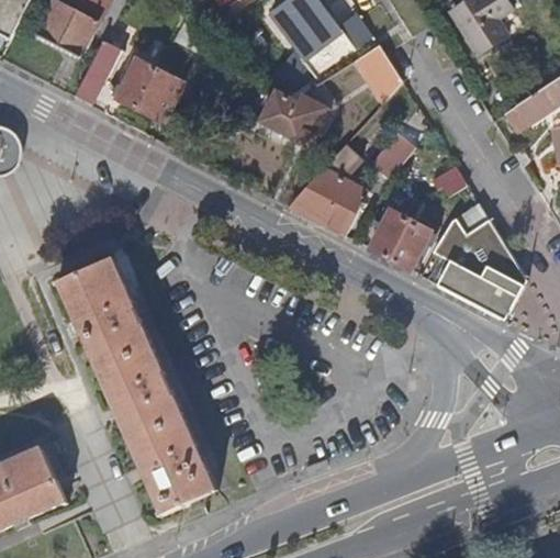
[(0,35),(8,40),(29,0),(0,0),(0,35)]
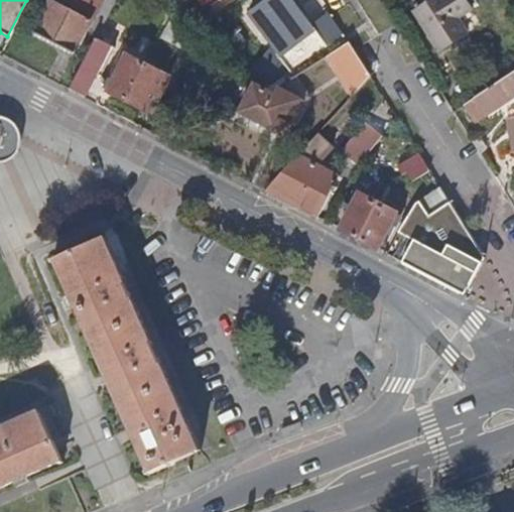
[(75,49),(100,0),(48,0),(34,28),(75,49)]
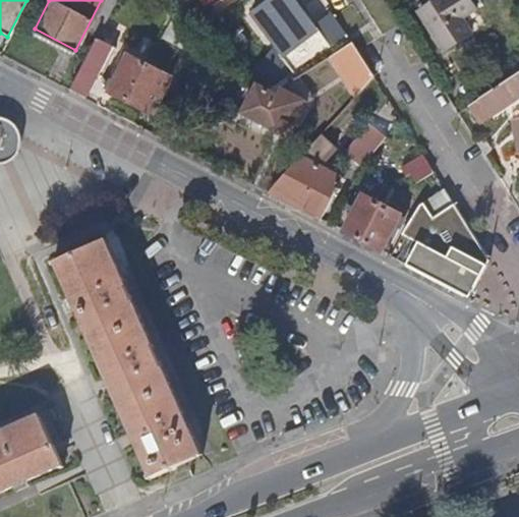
[(328,46),(314,26),(295,0),(270,0),(253,12),(280,50),(270,59),(264,54),(251,67),(271,87),(286,69),(290,72),(328,46)]
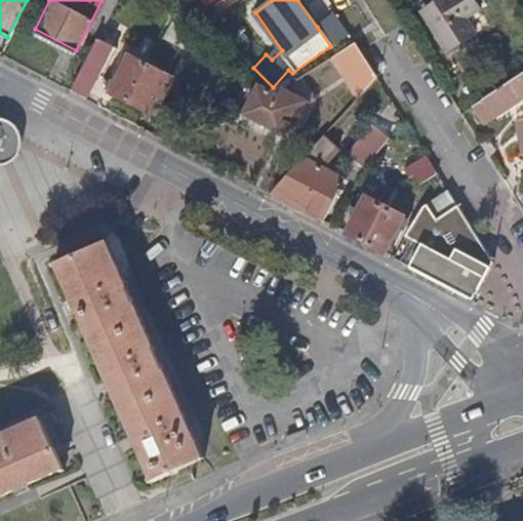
[(437,0),(421,10),(446,49),(473,32),(478,29),(471,17),(484,8),(479,0),(437,0)]
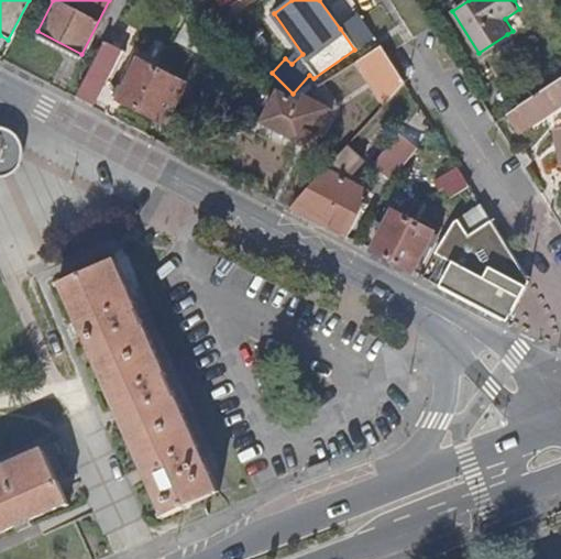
[(211,22),(189,10),(174,40),(196,51),(211,22)]
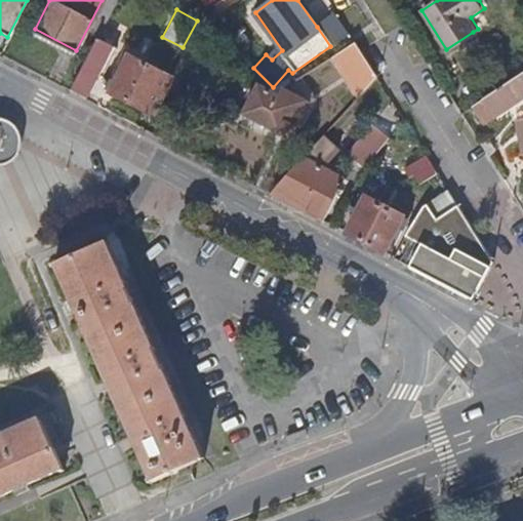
[(334,13),(317,27),(330,46),(348,34),(334,13)]
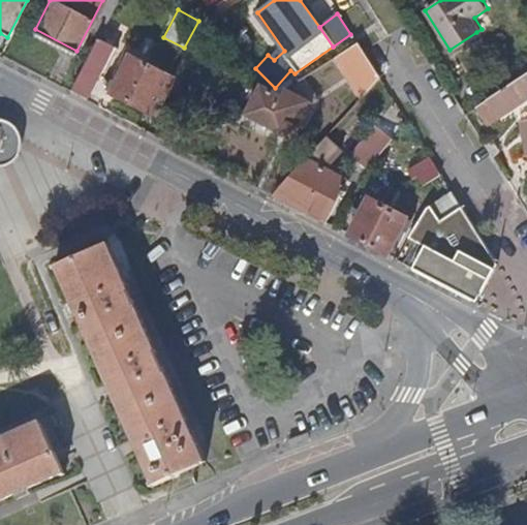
[(96,36),(68,88),(96,103),(104,88),(106,85),(103,75),(116,48),(96,36)]
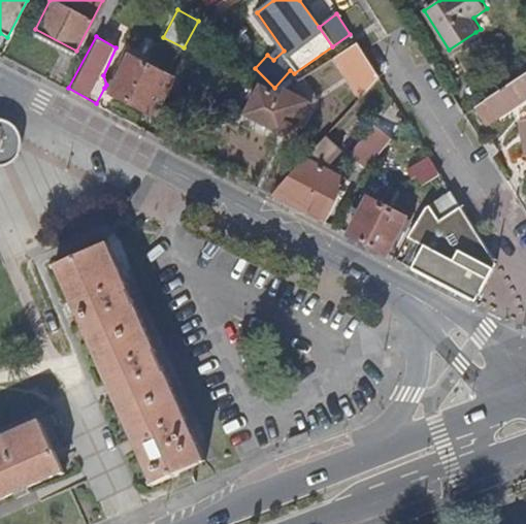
[(380,78),(358,43),(333,58),(360,99),(380,78)]
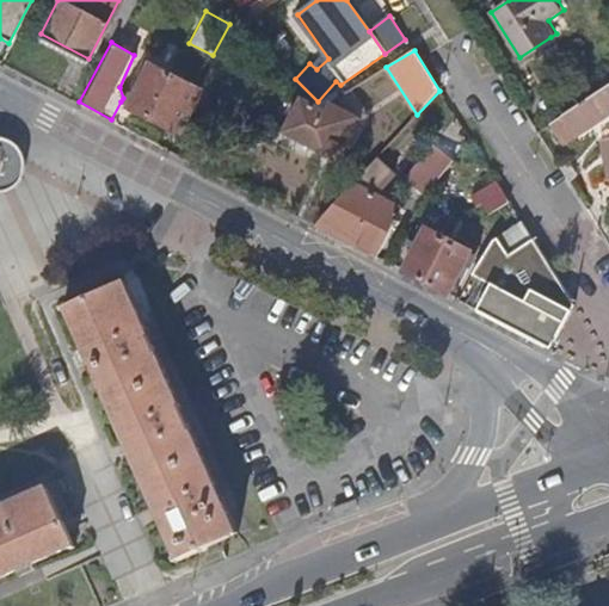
[(123,98),(121,101),(166,124),(189,81),(151,63),(140,84),(133,80),(123,98)]
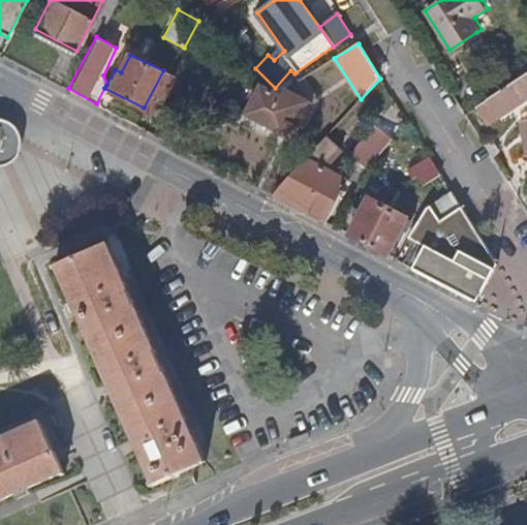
[(526,70),(474,105),(487,124),(526,96),(526,70)]
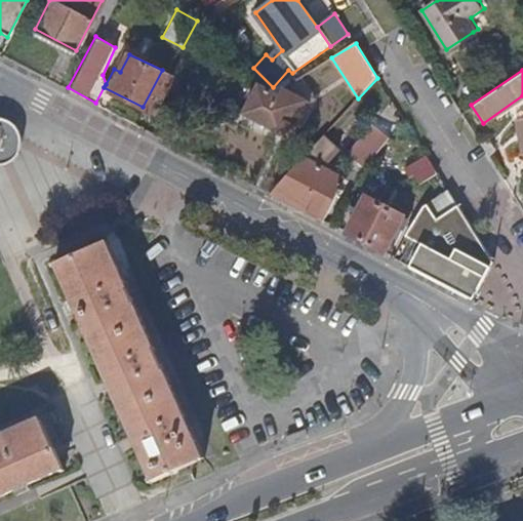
[(306,101),(282,86),(273,92),(256,83),(242,110),(287,135),(306,101)]
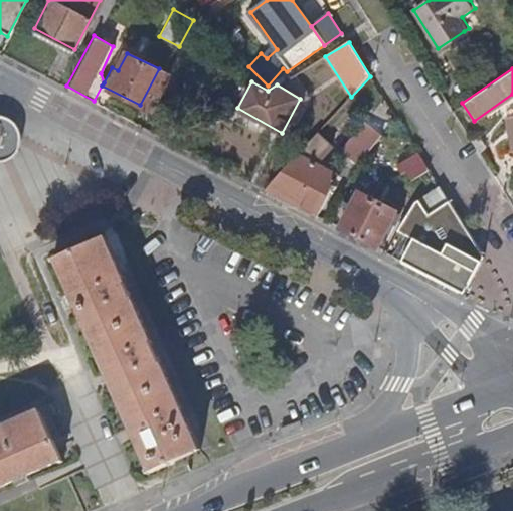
[(18,146),(19,144),(19,140),(19,133),(16,128),(13,122),(7,118),(4,116),(0,115),(0,163),(6,161),(10,158),(15,152),(18,146)]
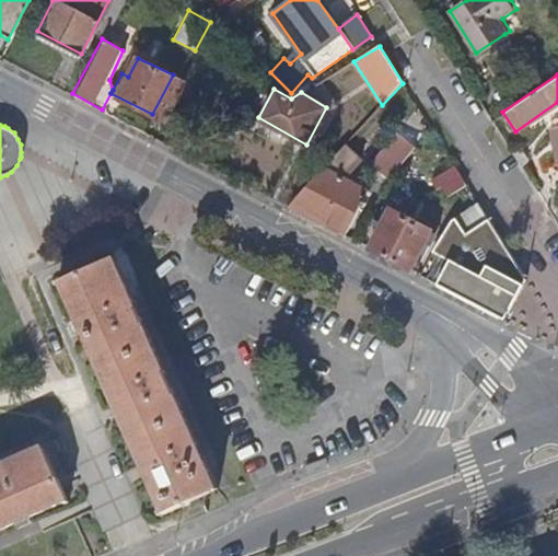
[(368,161),(386,178),(414,148),(395,130),(368,161)]
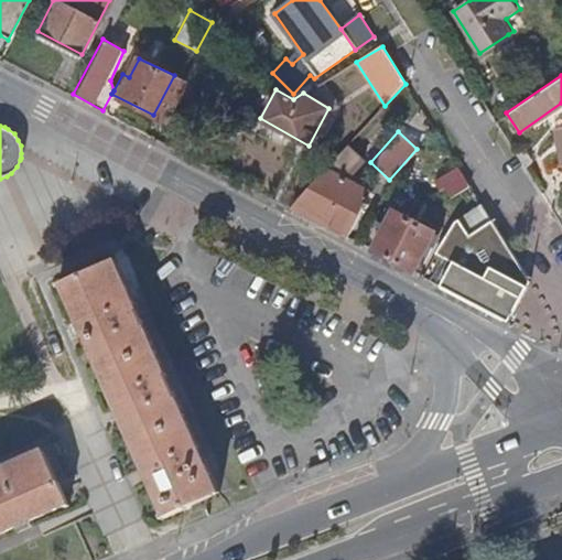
[(347,146),(289,206),(345,236),(368,191),(342,178),(361,160),(347,146)]
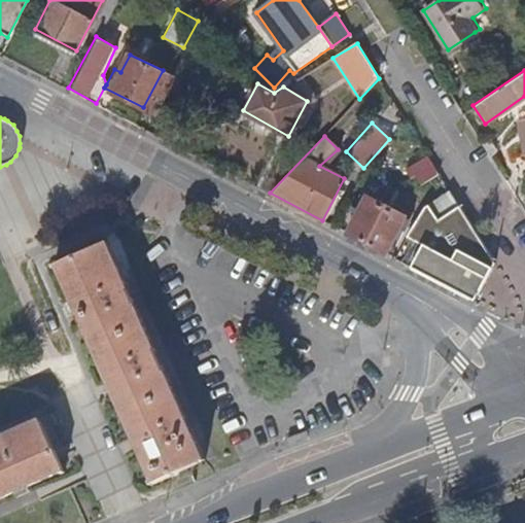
[(420,183),(440,173),(438,170),(429,158),(413,169),(416,175),(418,180),(420,183)]
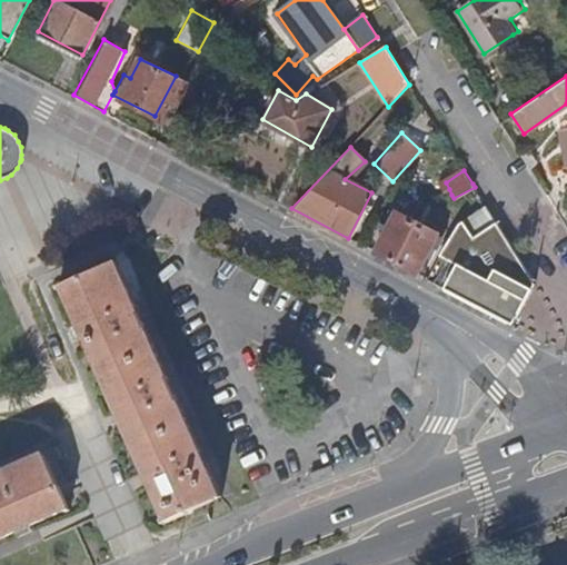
[(494,217),(485,204),(461,217),(468,226),(471,231),(476,228),(494,217)]
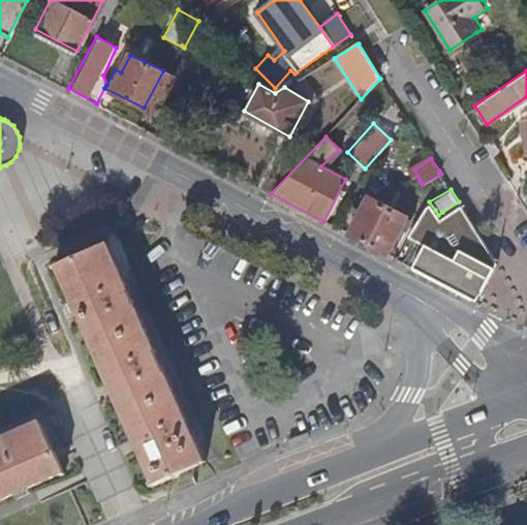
[(365,197),(347,234),(366,244),(384,208),(365,197)]
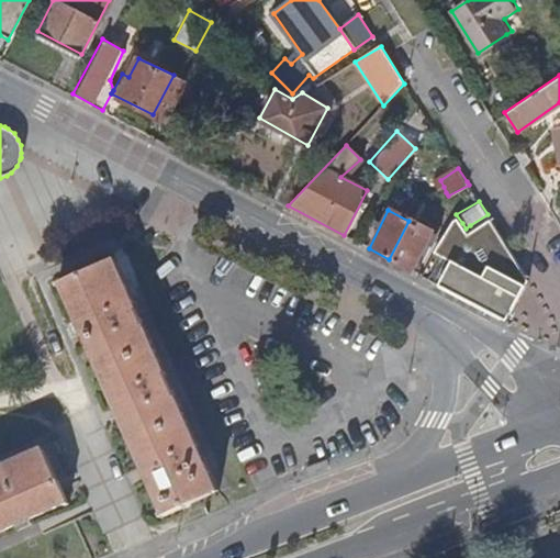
[(450,260),(439,285),(505,320),(525,283),(528,278),(507,245),(488,214),(470,225),(466,229),(462,223),(456,214),(446,220),(430,250),(445,257),(450,260)]
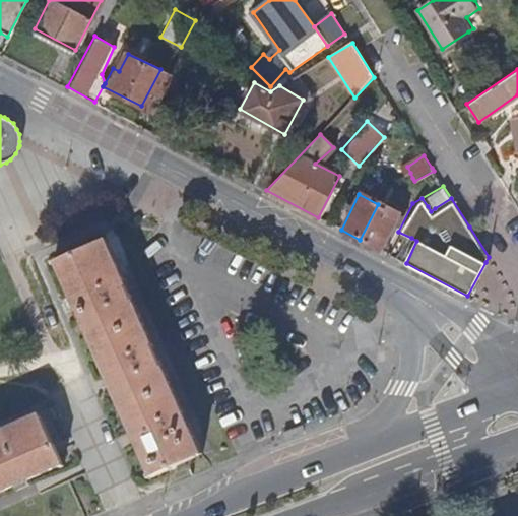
[(378,204),(360,240),(379,249),(396,212),(378,204)]
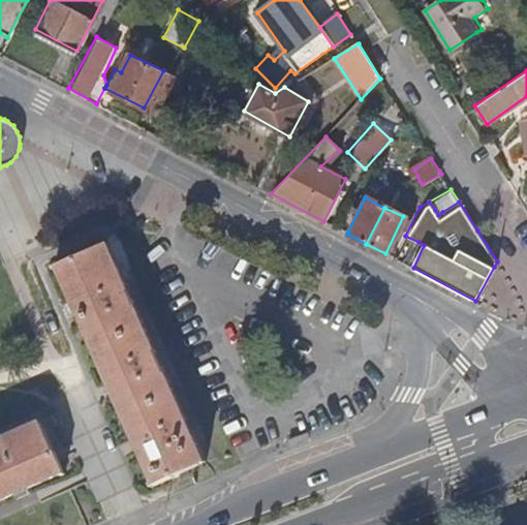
[(202,459),(104,243),(53,268),(97,368),(128,438),(149,484),(202,459)]
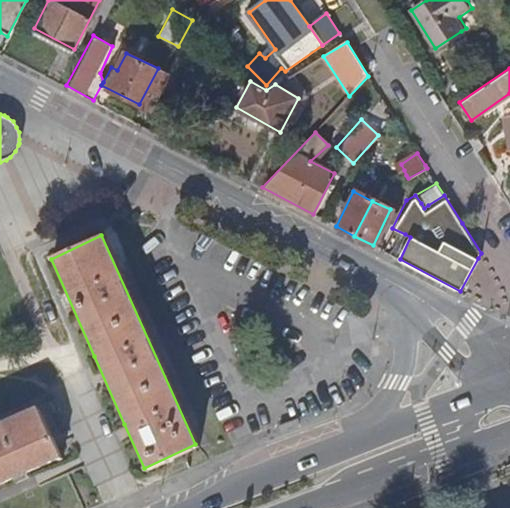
[(58,459),(34,406),(0,421),(0,484),(29,472),(58,459)]
